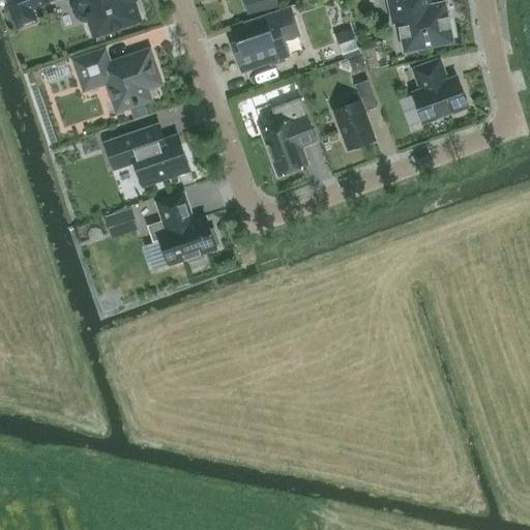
[(7,0),(13,16),(48,3),(47,0),(7,0)]
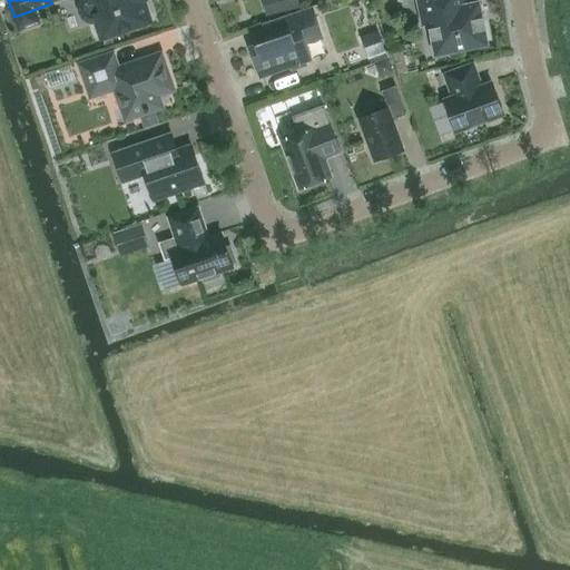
[(80,0),(79,2),(78,8),(78,15),(81,19),(86,23),(91,25),(98,25),(102,38),(149,22),(141,1),(145,0),(80,0)]
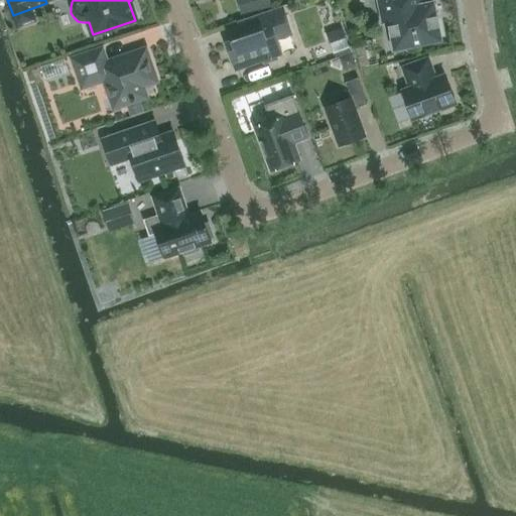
[(270,8),(268,0),(237,0),(241,15),(270,8)]
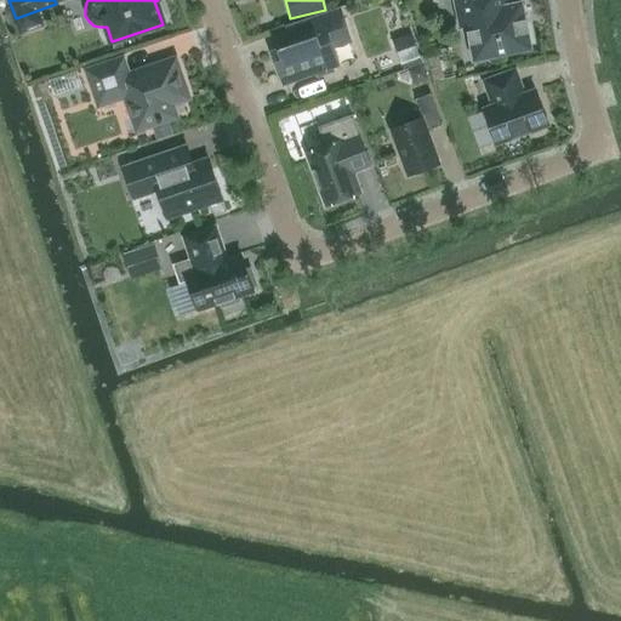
[(482,60),(531,50),(522,3),(505,6),(503,0),(454,0),(456,9),(463,6),(467,27),(474,26),(482,60)]
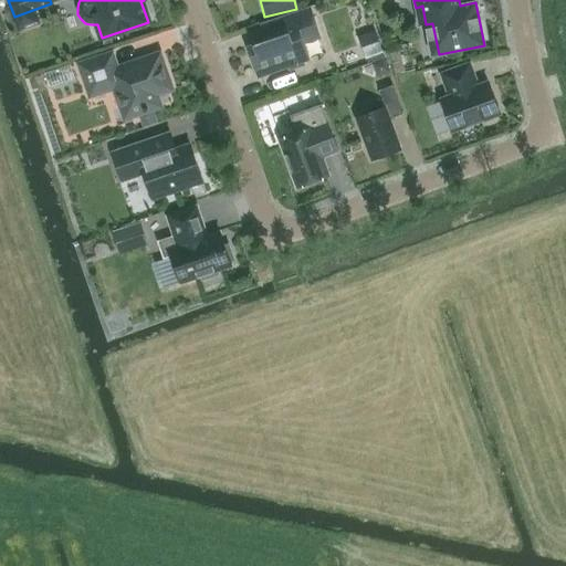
[(249,48),(259,77),(287,67),(289,70),(304,65),(303,62),(308,60),(303,44),(320,38),(310,9),(272,22),(278,38),(249,48)]
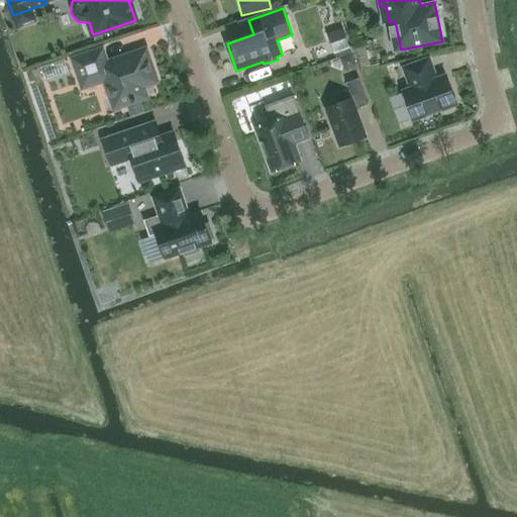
[(342,28),(326,34),(333,55),(349,49),(342,28)]
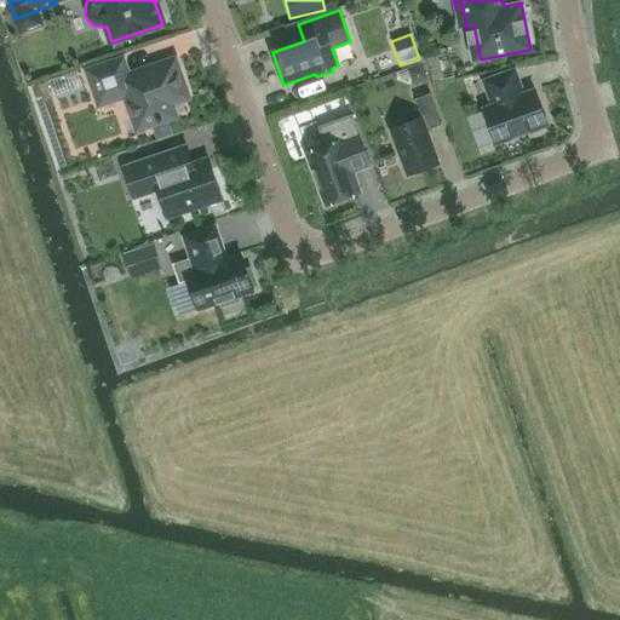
[(171,104),(188,98),(174,61),(127,76),(122,61),(87,72),(98,101),(124,92),(133,118),(139,115),(143,128),(176,118),(171,104)]
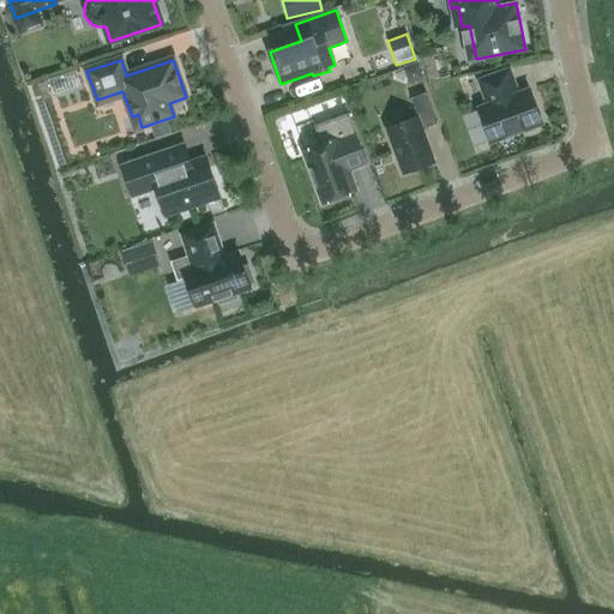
[(479,109),(491,142),(521,131),(525,133),(535,130),(537,125),(542,122),(530,91),(518,95),(507,68),(479,79),(488,106),(479,109)]
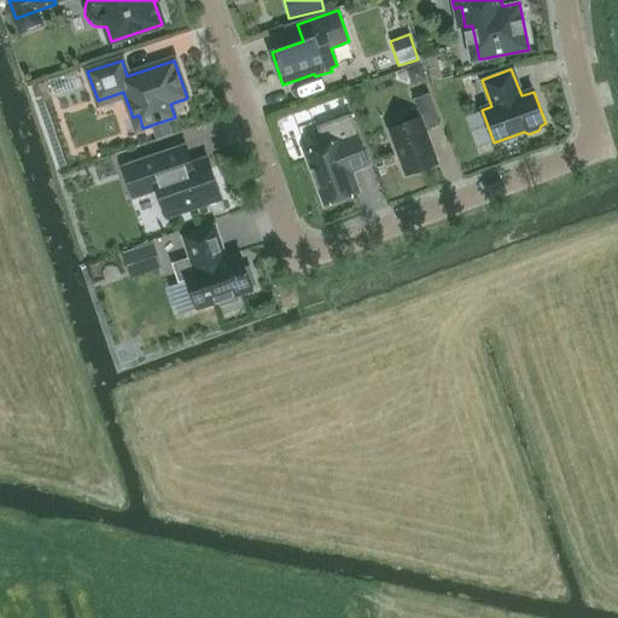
[(438,163),(426,130),(439,126),(429,94),(414,100),(420,118),(389,129),(406,175),(438,163)]
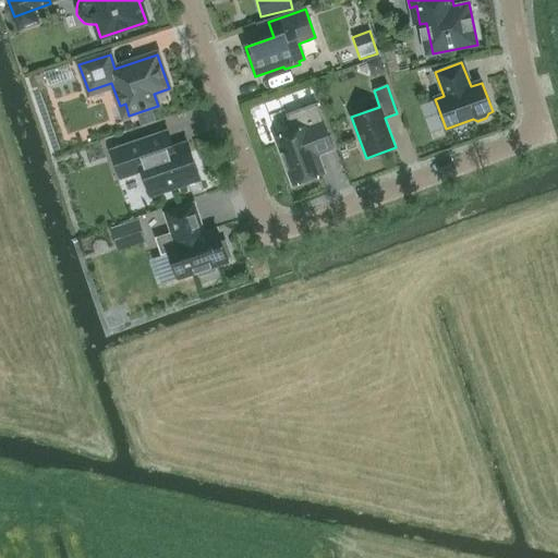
[(310,94),(293,100),(296,110),(314,104),(310,94)]
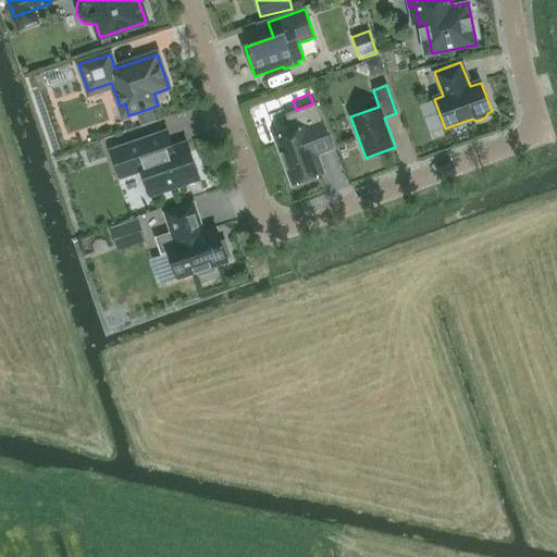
[(275,138),(284,162),(293,185),(323,174),(317,156),(333,150),(316,104),(286,115),(293,132),(275,138)]
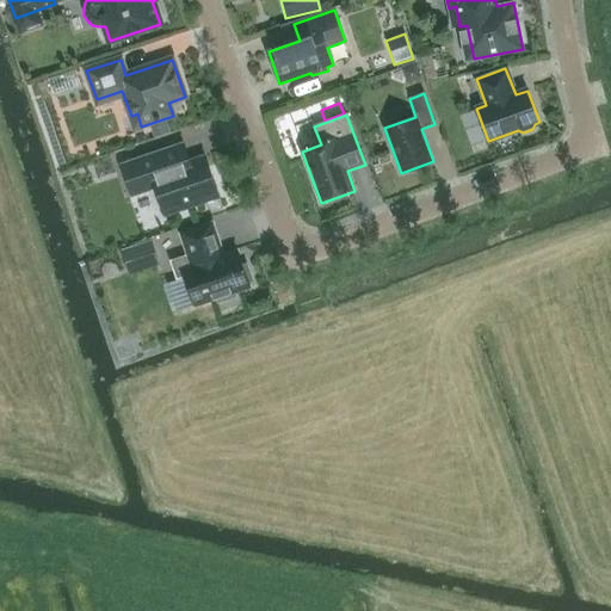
[(165,216),(218,197),(205,156),(183,165),(177,147),(121,166),(131,196),(155,187),(165,216)]
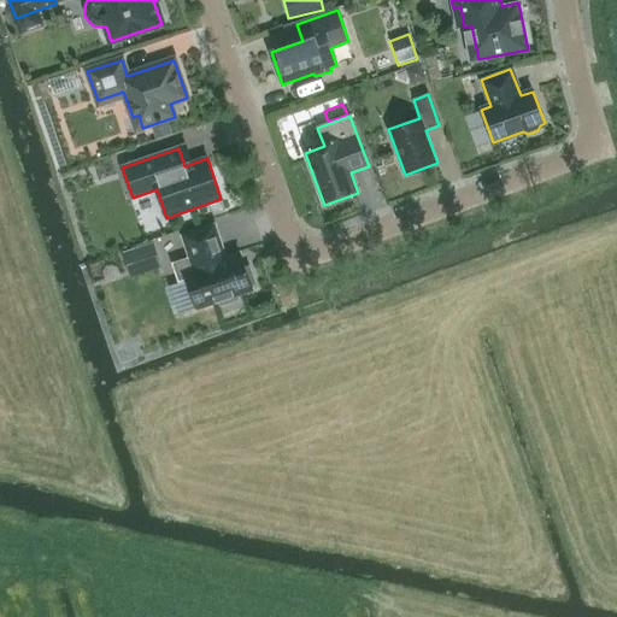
[(246,200),(228,207),(239,238),(258,230),(246,200)]
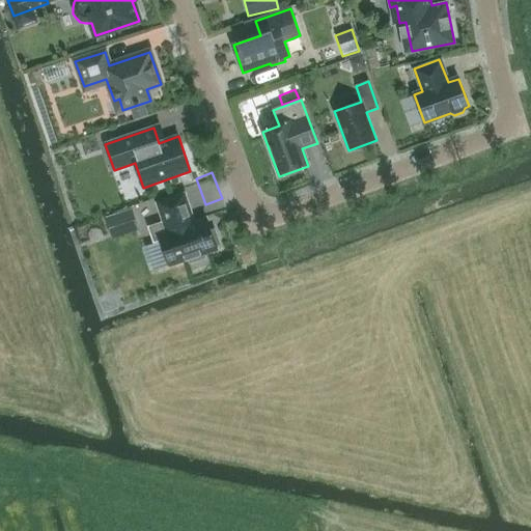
[(216,247),(220,246),(215,229),(211,231),(206,219),(194,222),(185,194),(157,203),(163,223),(148,228),(154,243),(161,241),(170,266),(188,259),(190,263),(205,258),(204,254),(217,250),(216,247)]
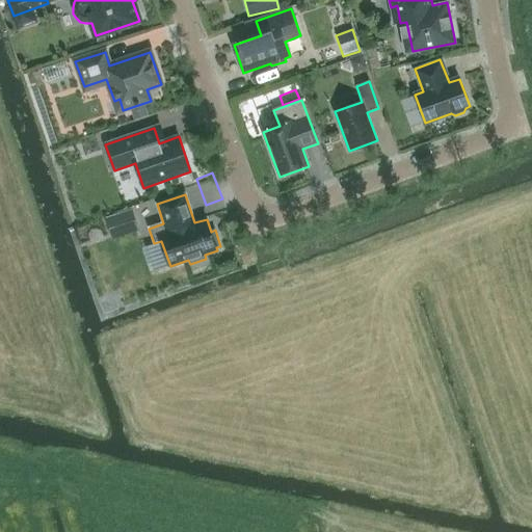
[(118,197),(101,203),(104,213),(122,208),(118,197)]
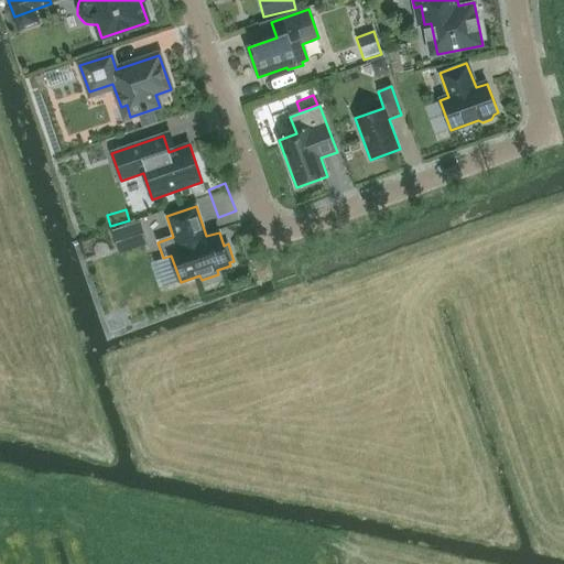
[(111,231),(119,253),(147,245),(139,223),(111,231)]
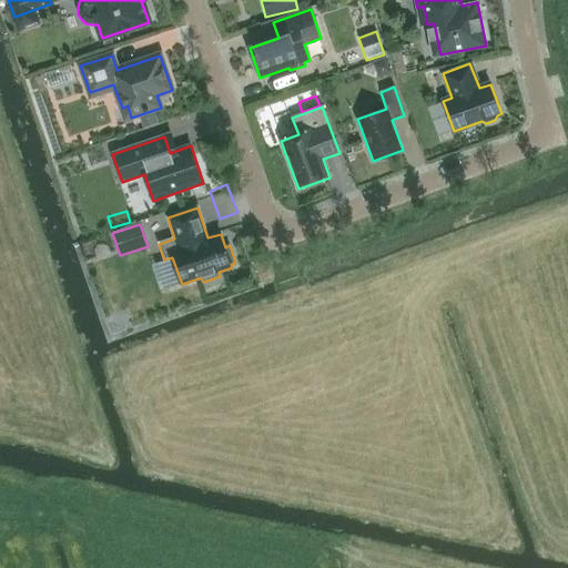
All buildings are outlined.
